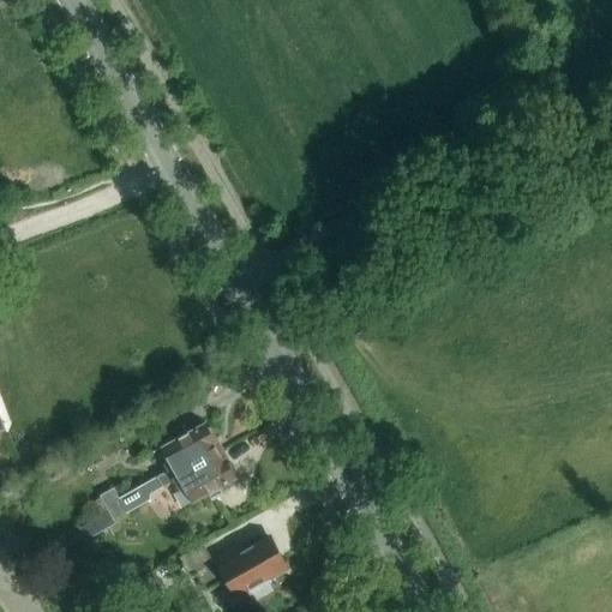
[(168,457),(161,461),(166,469),(165,469),(144,481),(150,492),(167,483),(163,477),(217,448),(203,423),(161,445),(168,457)]
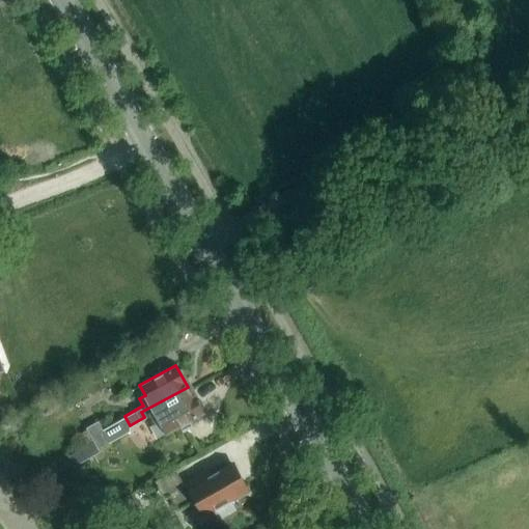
[(152,422),(159,419),(166,433),(202,412),(188,387),(141,412),(144,417),(148,415),(152,422)]
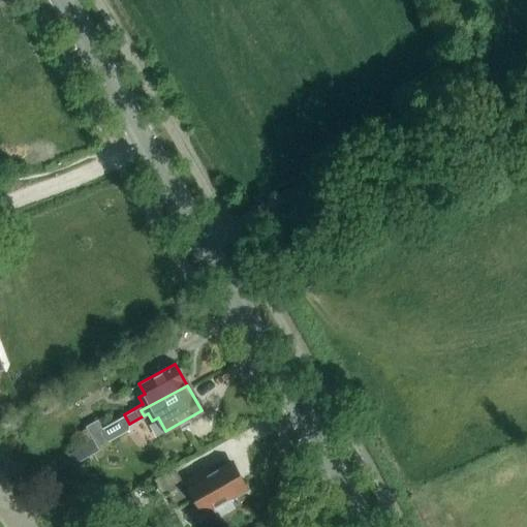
[(124,414),(100,428),(105,439),(127,428),(129,424),(124,414)]
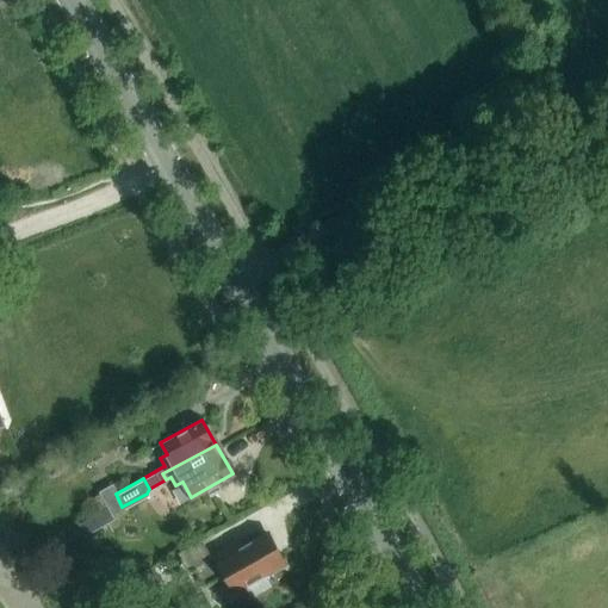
[(109,482),(97,489),(111,513),(122,507),(116,494),(109,482)]
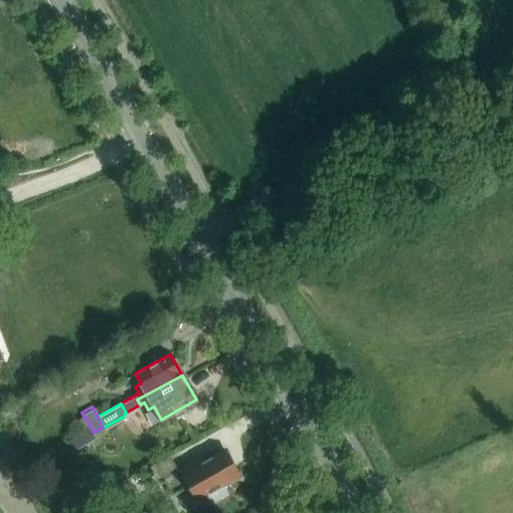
[(83,430),(68,439),(74,449),(90,441),(83,430)]
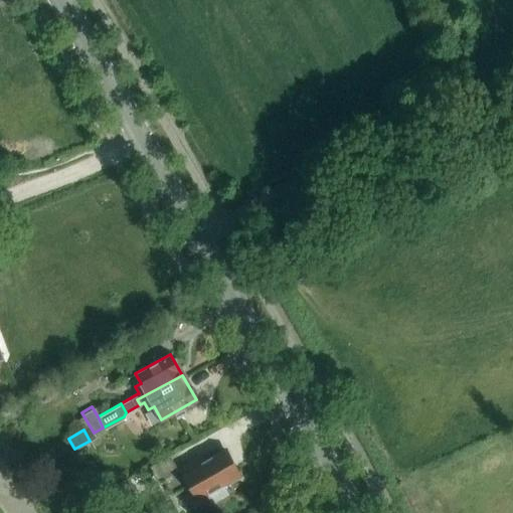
[(169,455),(150,466),(159,481),(164,478),(172,493),(187,484),(195,498),(206,492),(211,502),(227,493),(222,483),(239,473),(225,449),(203,462),(199,455),(177,468),(169,455)]
